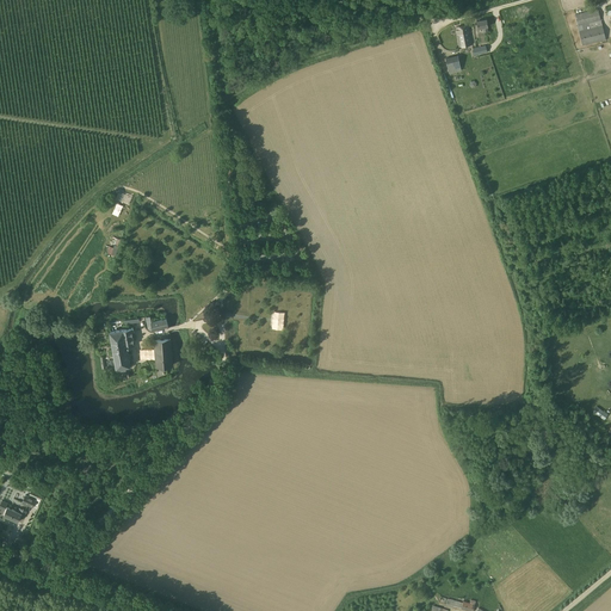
[(598,8),(575,14),(579,31),(582,45),(606,39),(598,8)]
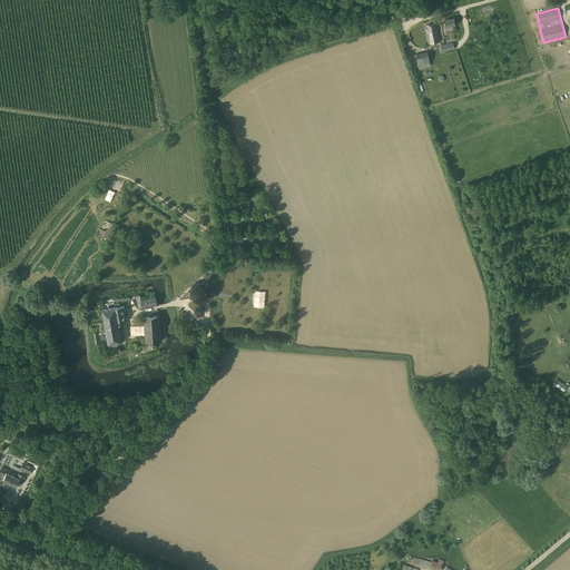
[(489,18),(488,11),(474,15),(477,21),(489,18)]
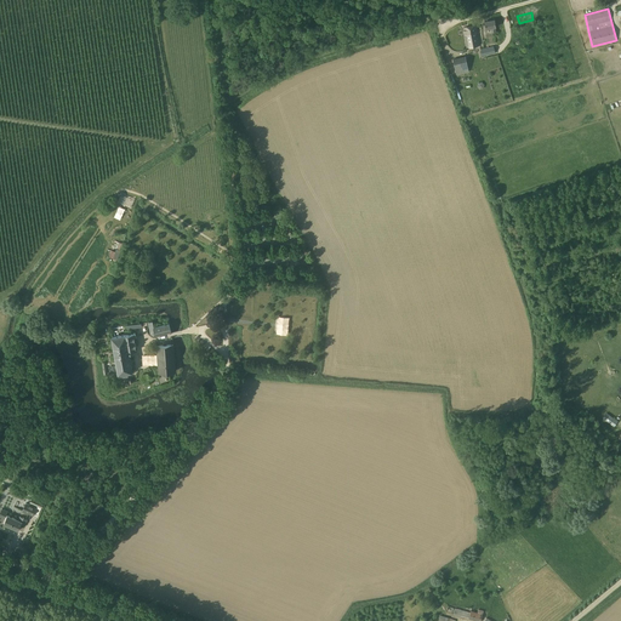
[(484,22),(485,29),(491,28),(491,33),(496,32),(495,27),(496,27),(495,20),(484,22)]
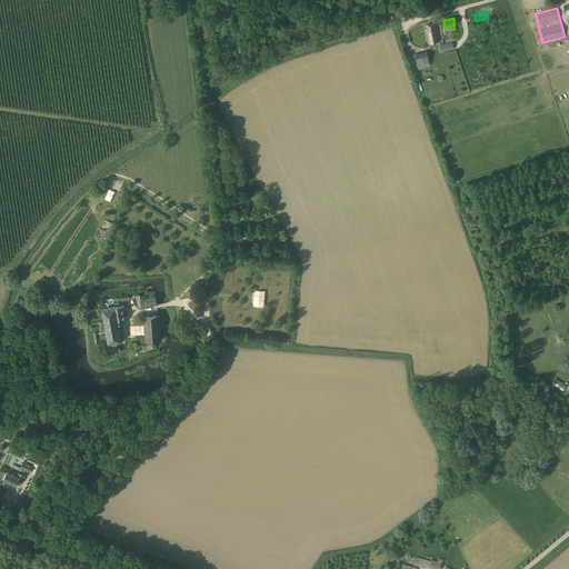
[(437,22),(425,25),(427,43),(440,41),(438,30),(438,29),(437,22)]
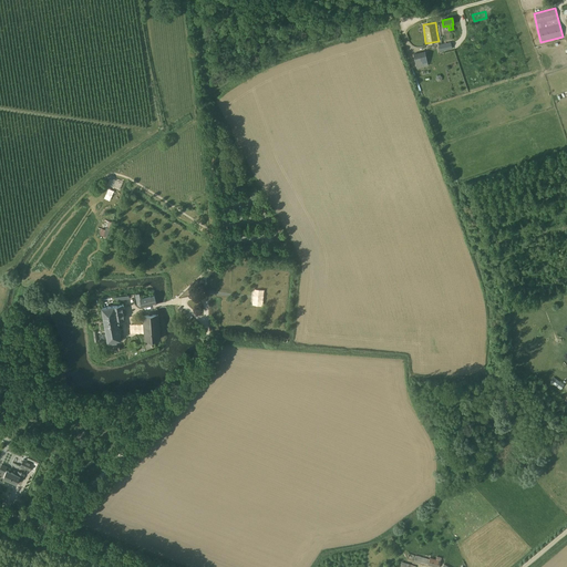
[(451,42),(442,44),(439,45),(441,51),(453,49),(451,42)]
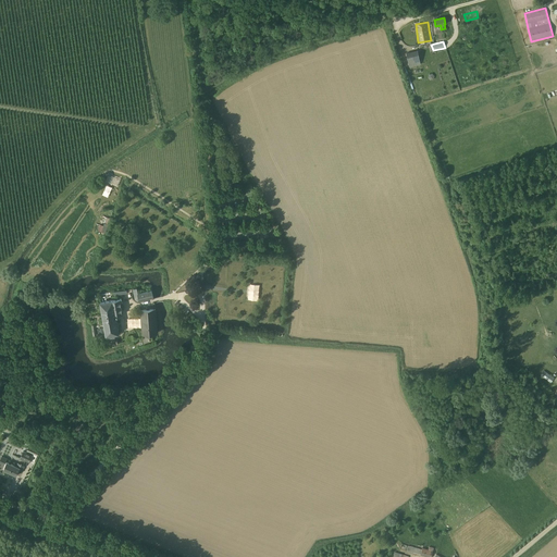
[(417,50),(406,53),(408,66),(420,64),(417,50)]
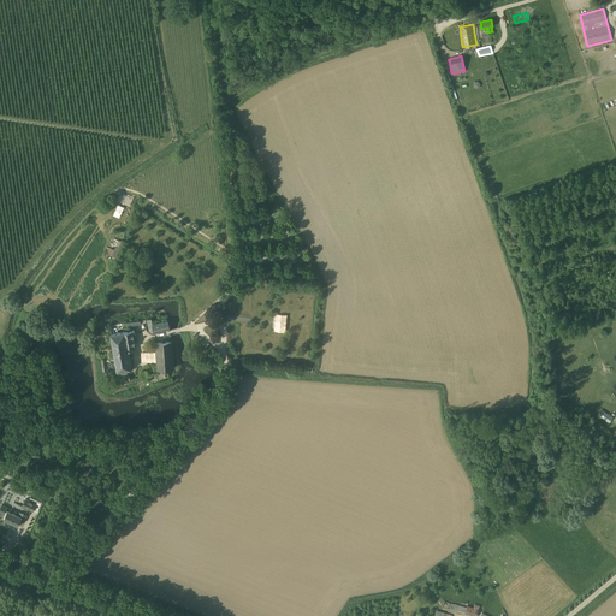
[(286,333),(289,317),(278,314),(276,331),(286,333)]
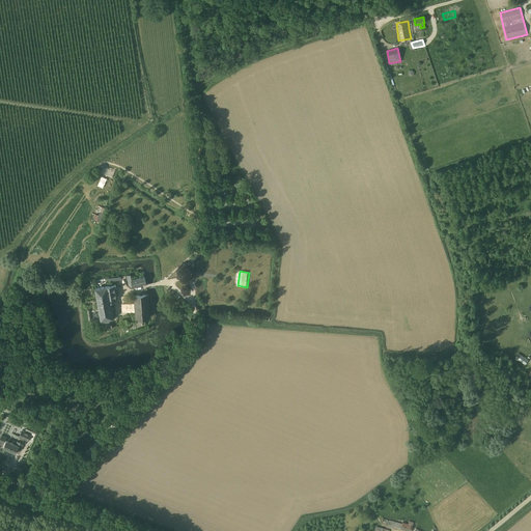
[(144,277),(131,280),(133,287),(146,284),(144,277)]
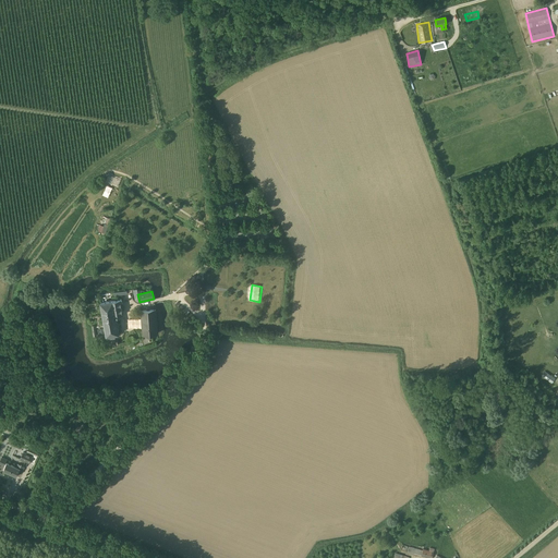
[(112,301),(100,303),(107,338),(116,337),(114,335),(119,334),(116,317),(119,317),(119,314),(122,313),(120,302),(122,302),(122,300),(112,301)]
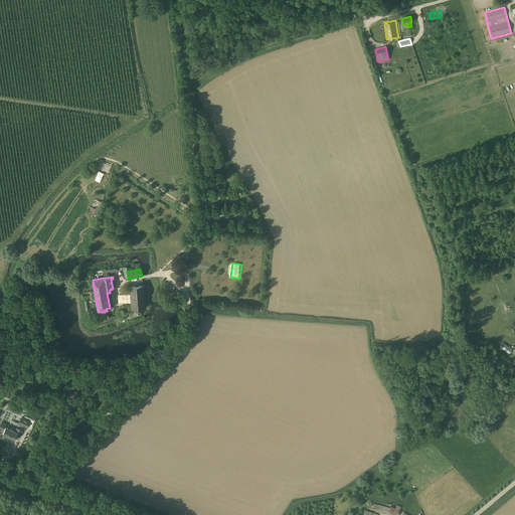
[(144,285),(130,286),(131,309),(146,308),(144,285)]
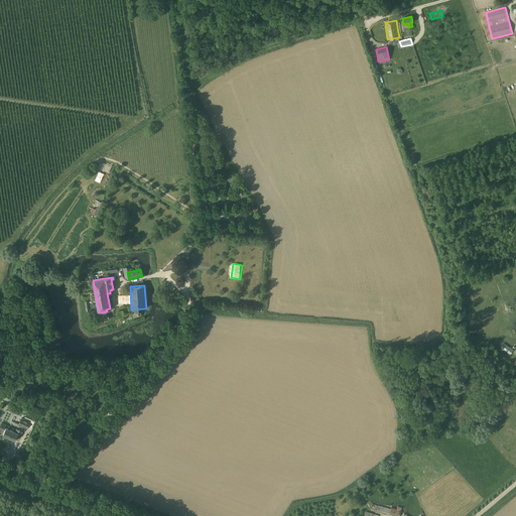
[(34,422),(36,418),(26,413),(24,417),(34,422)]
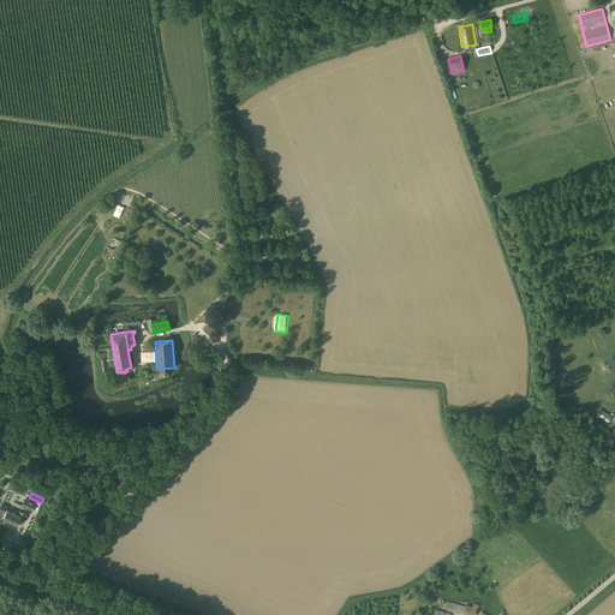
[(36,503),(25,499),(22,506),(34,511),(36,503)]
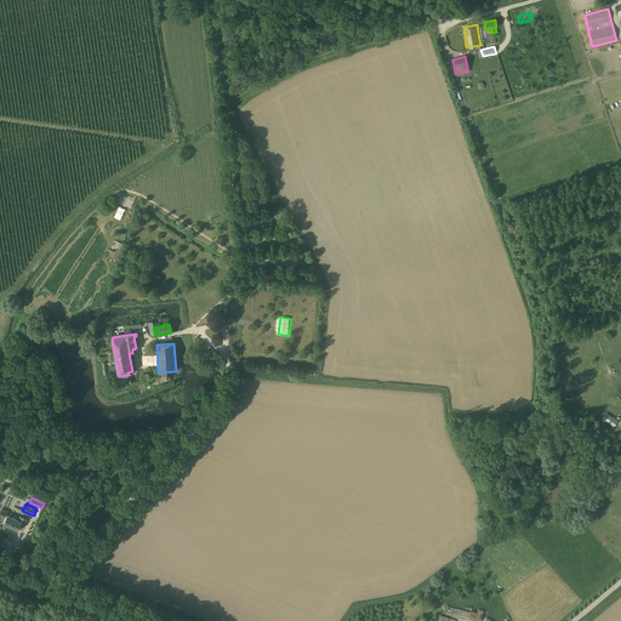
[(18,520),(6,514),(9,512),(1,508),(0,512),(0,516),(6,519),(4,524),(5,524),(11,527),(11,528),(16,530),(16,529),(18,530),(21,525),(24,527),(27,520),(21,517),(18,520)]
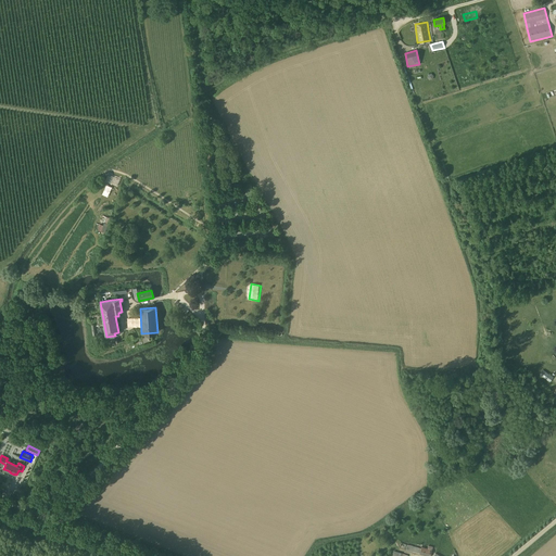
[(418,553),(420,547),(407,544),(406,550),(418,553)]
